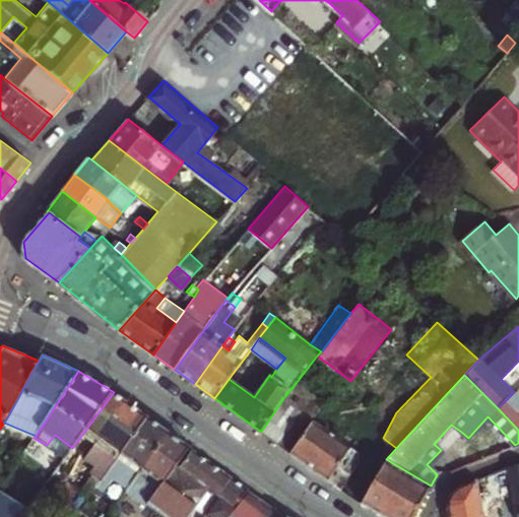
[(313,418),(322,405),(294,386),(283,398),(301,409),(313,418)]
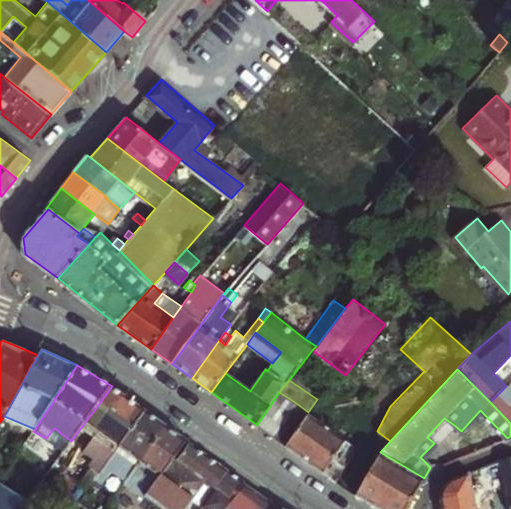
[(126,396),(112,386),(86,421),(99,430),(126,396)]
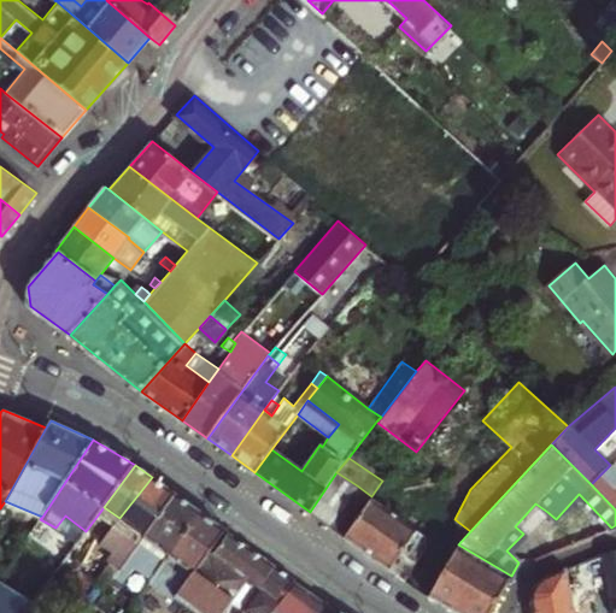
[(615,470),(610,465),(591,484),(615,510),(615,470)]
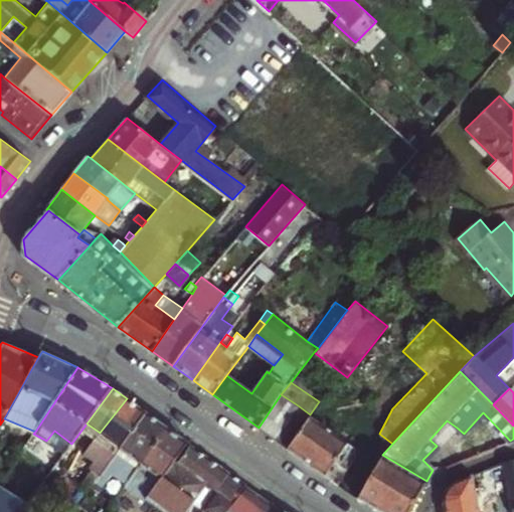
[(276,440),(298,405),(281,394),(259,428),(276,440)]
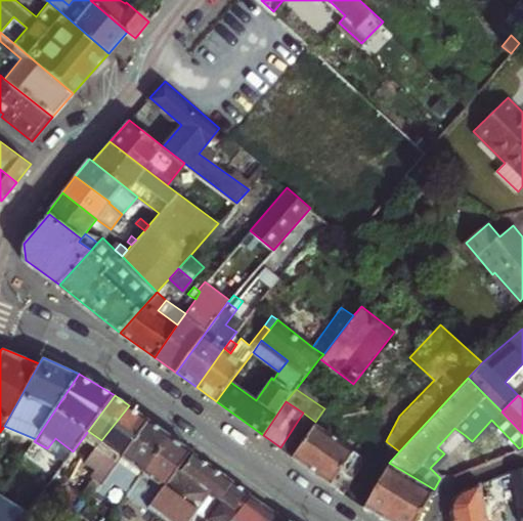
[(94,476),(102,482),(149,420),(129,405),(101,440),(90,454),(103,465),(98,471),(94,476)]
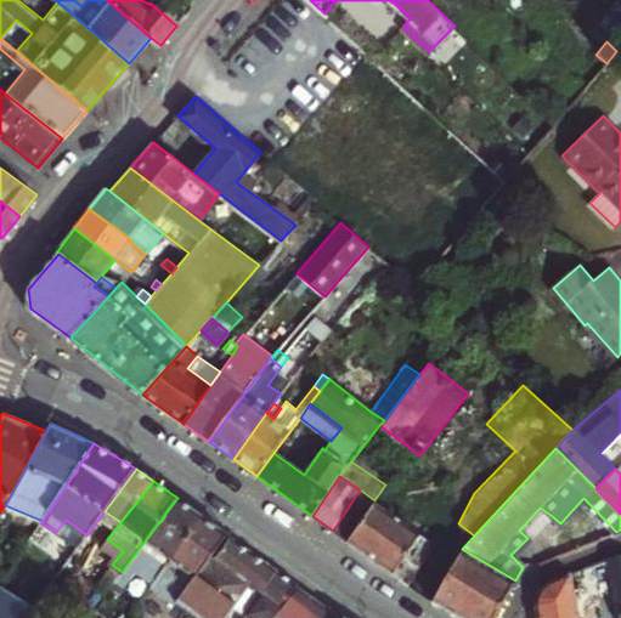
[(349,540),(374,502),(374,500),(360,489),(333,531),(349,540)]
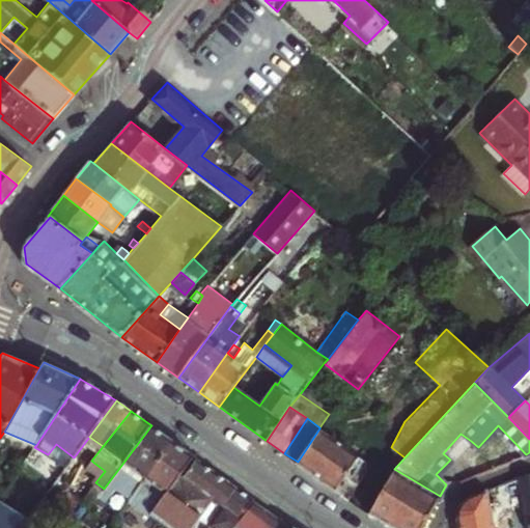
[(107,500),(118,484),(132,495),(173,441),(151,425),(104,489),(100,495),(107,500)]
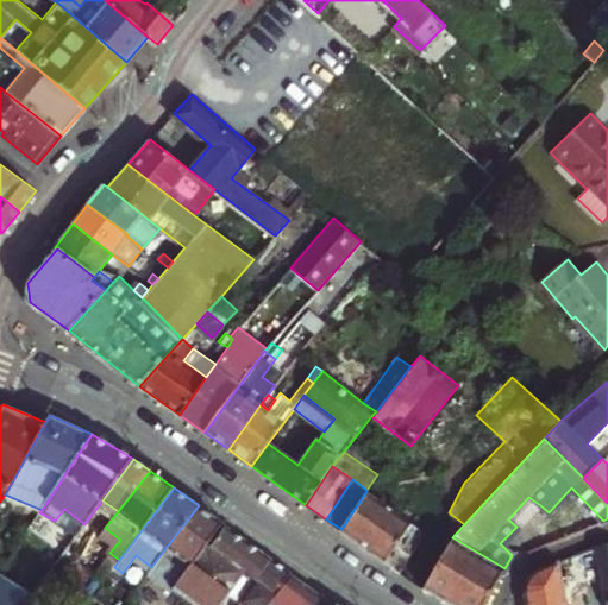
[(401,571),(426,531),(367,491),(342,529),(401,571)]
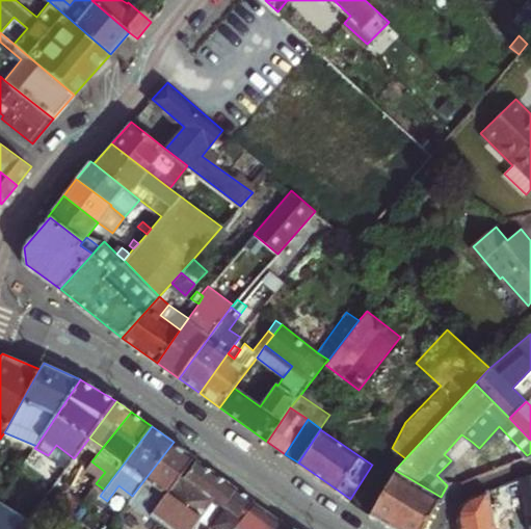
[(472,442),(461,434),(444,454),(451,460),(472,442)]
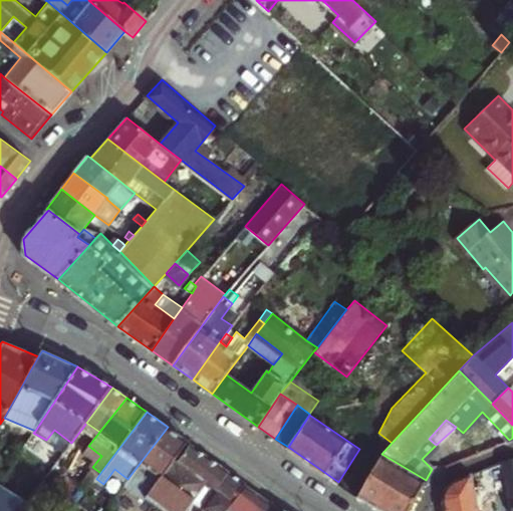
[(146,496),(174,460),(188,442),(168,427),(127,479),(126,482),(146,496)]
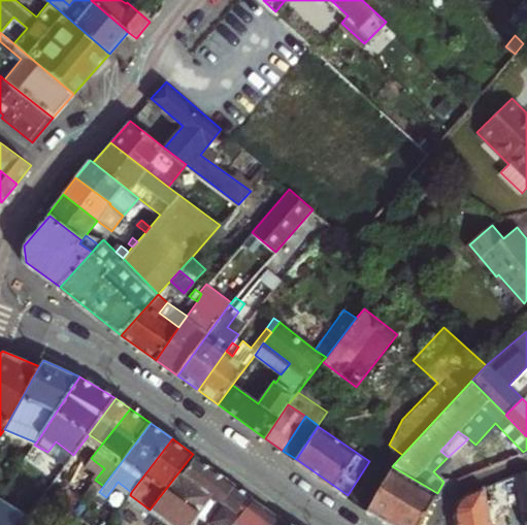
[(189,524),(198,513),(209,496),(221,504),(236,484),(195,455),(179,474),(178,472),(150,510),(172,524),(189,524)]
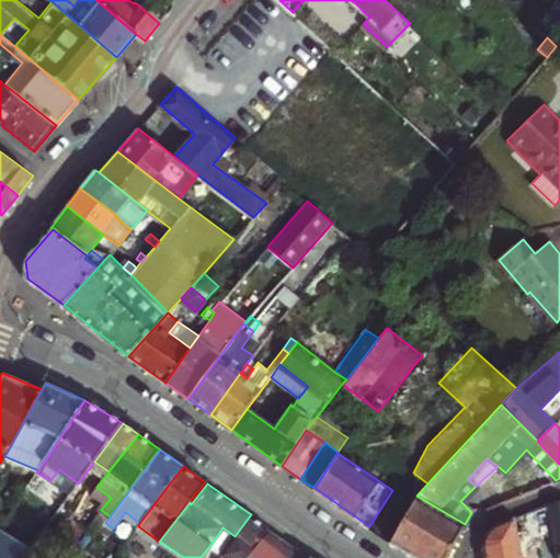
[(111,498),(96,487),(90,493),(105,504),(111,498)]
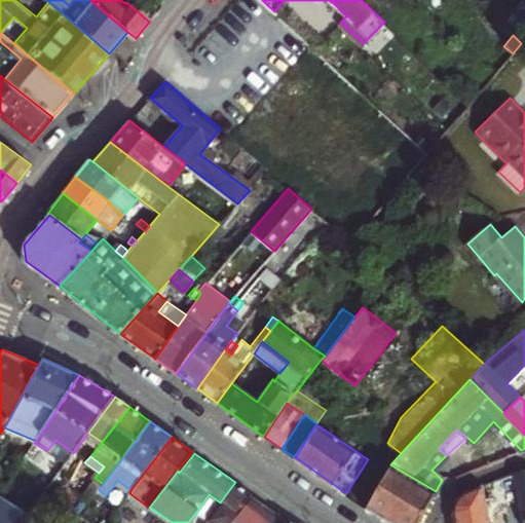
[(417,522),(436,491),(390,464),(367,507),(389,520),(394,522),(417,522)]
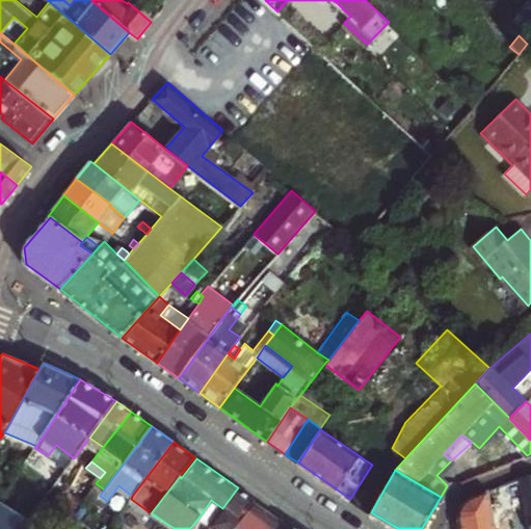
[(530,473),(520,476),(526,505),(526,506),(530,528),(530,473)]
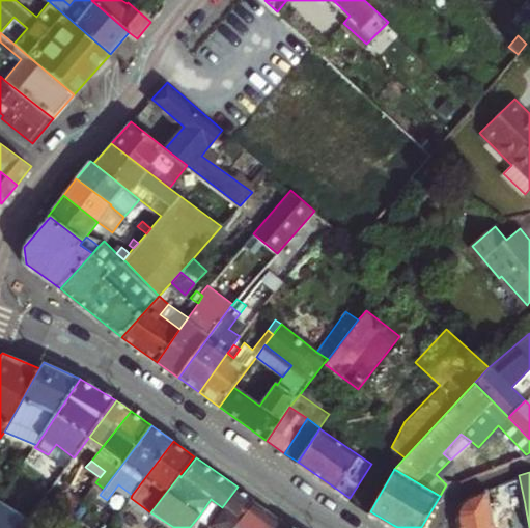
[(496,483),(500,501),(508,507),(525,504),(519,475),(496,483)]
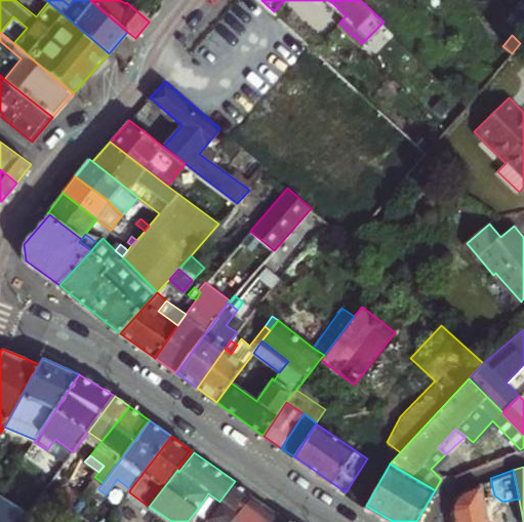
[(103,483),(94,477),(83,492),(91,498),(98,489),(103,483)]
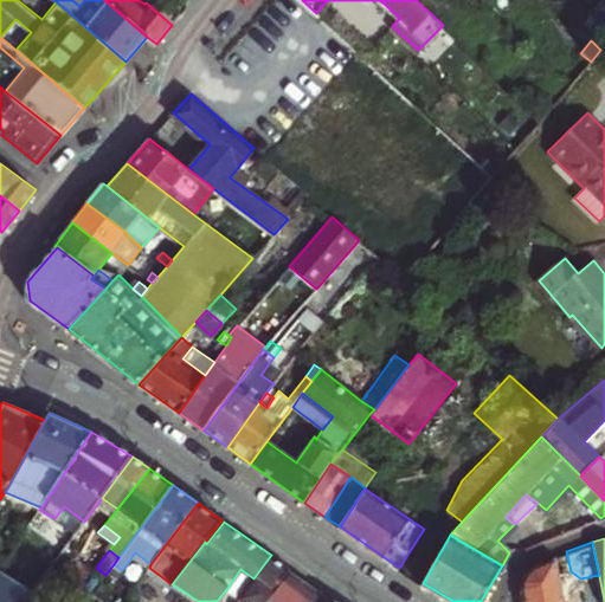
[(525,601),(565,601),(562,583),(560,574),(571,571),(566,551),(534,567),(523,576),(521,584),(525,601)]
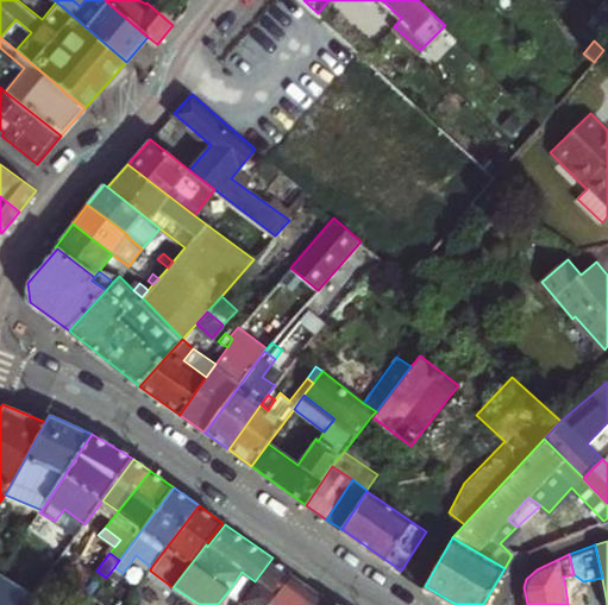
[(270,604),(268,603),(289,572),(273,558),(255,581),(240,599),(236,604),(270,604)]
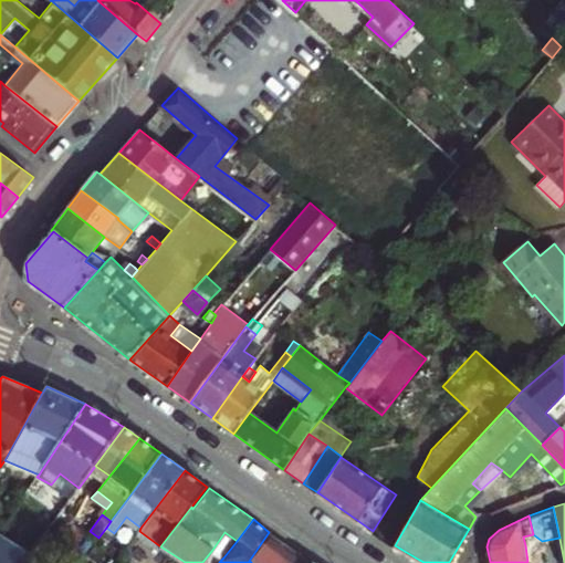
[(237,541),(225,532),(212,550),(223,558),(237,541)]
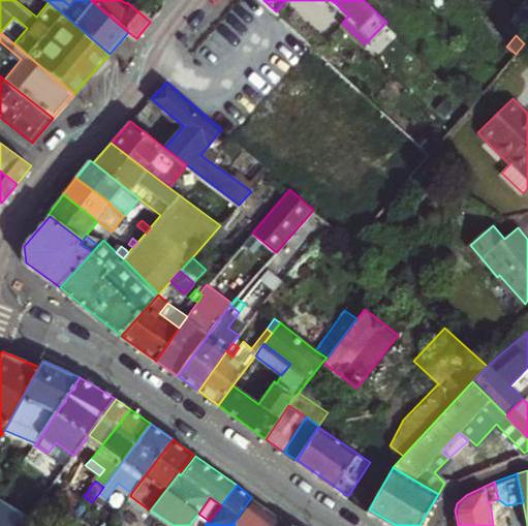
[(283,525),(287,522),(251,497),(233,524),(235,525),(283,525)]
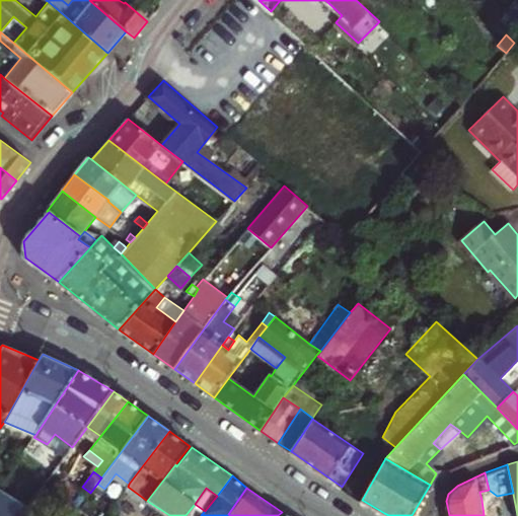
[(0,515),(21,515),(28,507),(0,489),(0,515)]
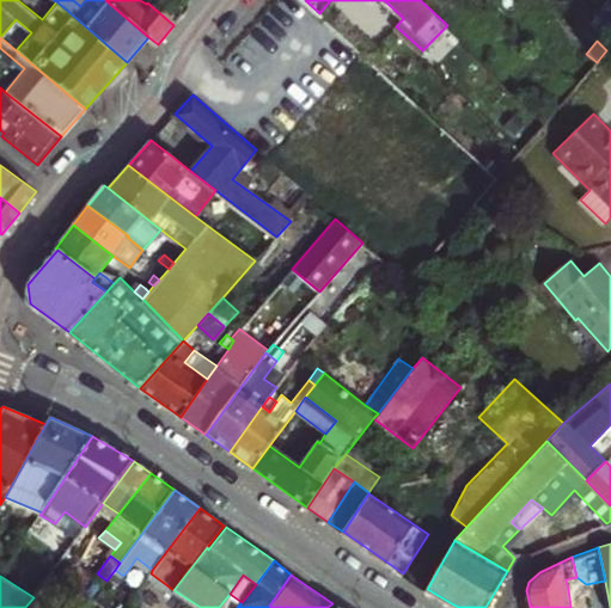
[(34,597),(25,607),(65,607),(67,606),(41,587),(34,597)]
